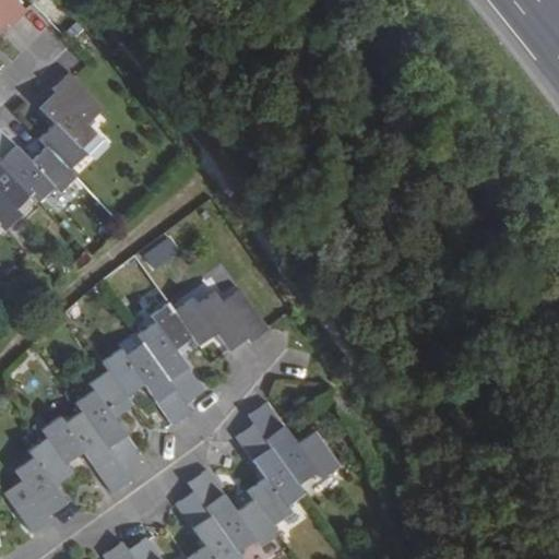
[(0,0),(0,28),(7,23),(10,27),(26,12),(13,0),(0,0)]
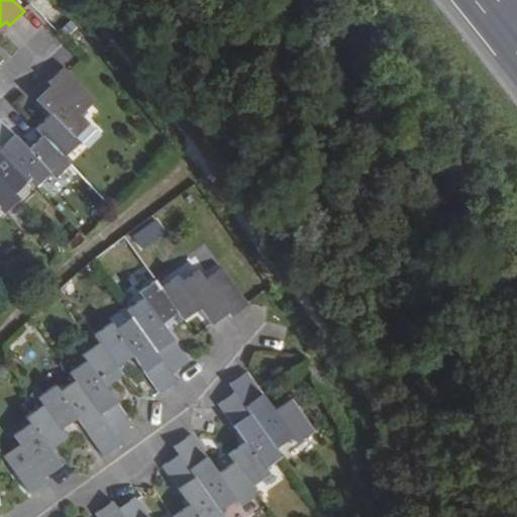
[(93,101),(67,74),(63,69),(46,83),(50,88),(36,101),(41,107),(50,116),(34,129),(41,136),(63,159),(77,144),(72,138),(87,124),(78,115),(93,101)]
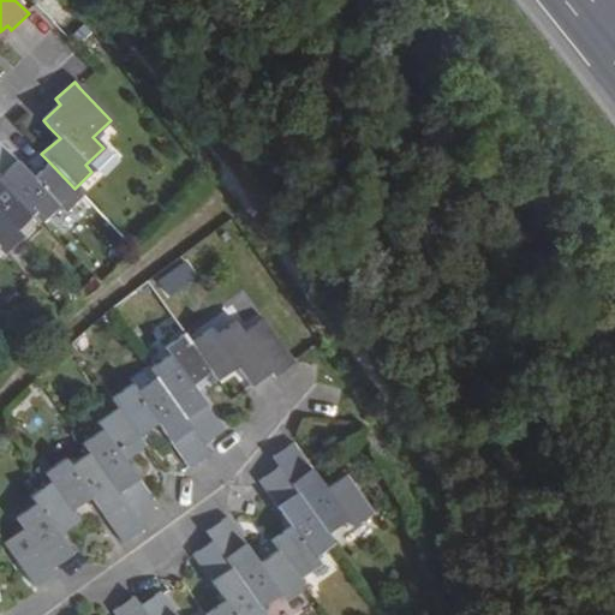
[(82,197),(75,189),(49,162),(33,179),(15,160),(0,144),(0,180),(34,215),(41,224),(59,207),(65,213),(82,197)]
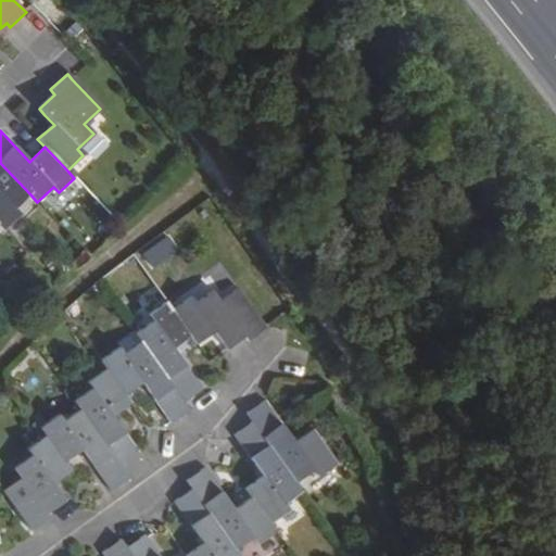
[(30,194),(0,163),(0,227),(2,229),(19,215),(13,210),(30,194)]
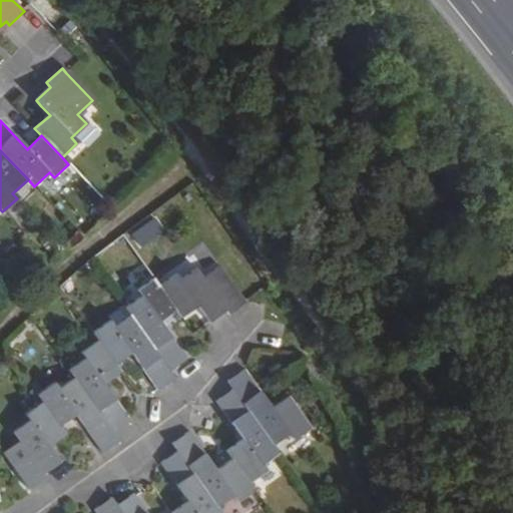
[(227,316),(244,305),(219,268),(202,280),(197,271),(180,281),(176,276),(158,287),(175,312),(179,318),(197,307),(203,316),(208,323),(224,312),(227,316)]
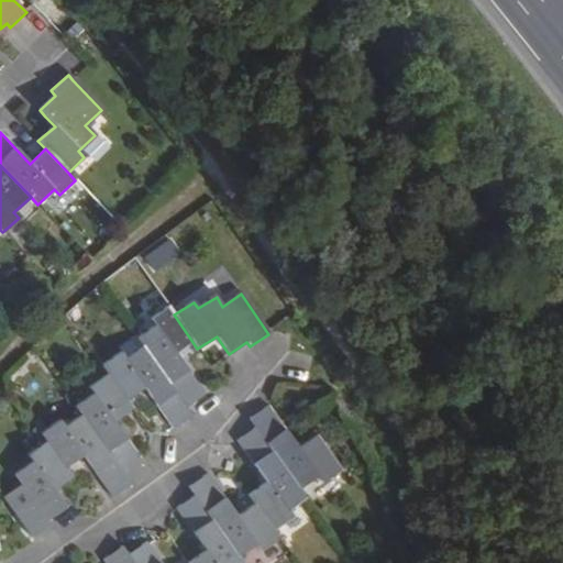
[(174,315),(168,307),(151,318),(154,324),(135,338),(141,345),(185,408),(203,396),(187,371),(175,354),(192,342),(174,315)]
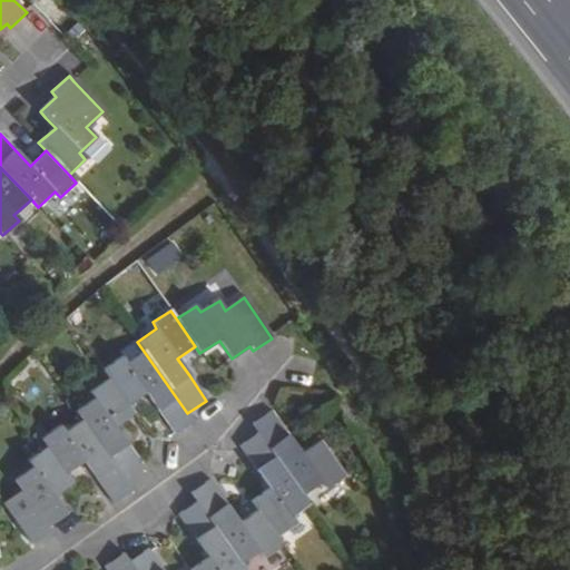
[(137,342),(136,340),(117,352),(120,357),(125,363),(143,350),(137,342)]
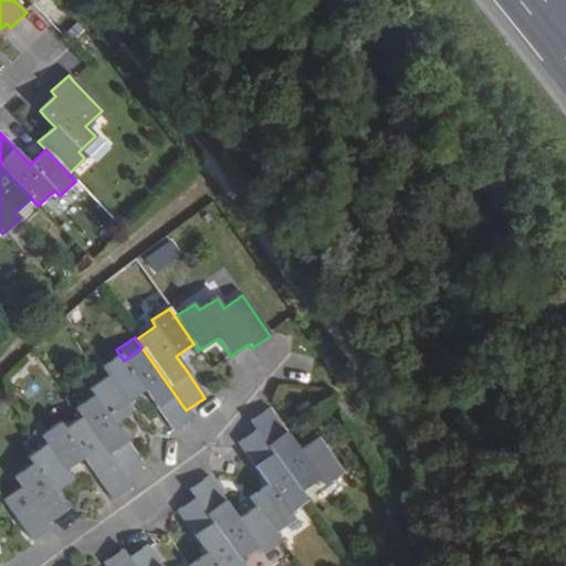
[(119,355),(102,367),(107,376),(126,402),(144,389),(161,416),(174,432),(192,420),(186,410),(142,347),(124,360),(119,355)]
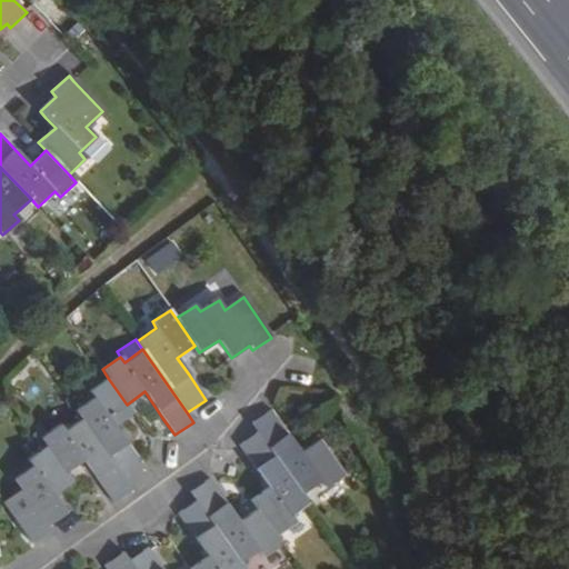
[(93,396),(76,408),(82,418),(126,480),(142,469),(126,443),(113,426),(132,412),(127,405),(108,378),(89,390),(93,396)]
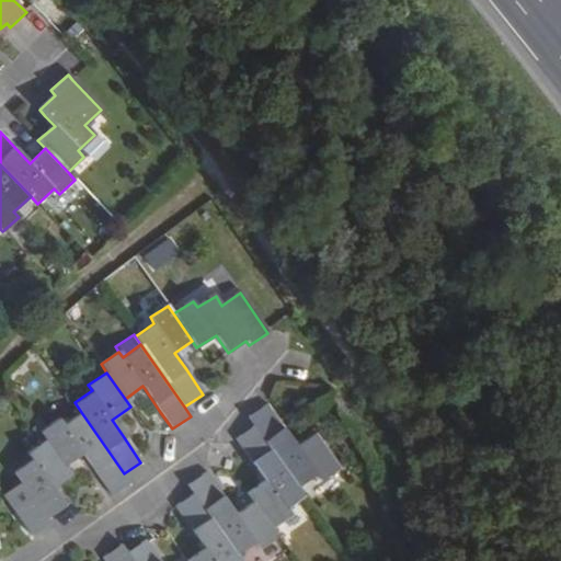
[(298,447),(286,431),(268,408),(250,420),(255,427),(299,489),(317,477),(321,482),(339,469),(316,436),(298,447)]
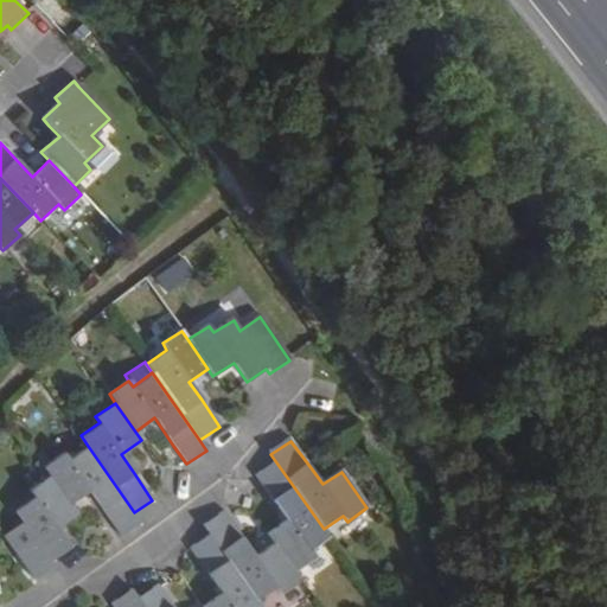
[(62,453),(43,466),(50,477),(70,505),(89,491),(102,509),(120,536),(139,522),(134,512),(88,446),(66,459),(62,453)]
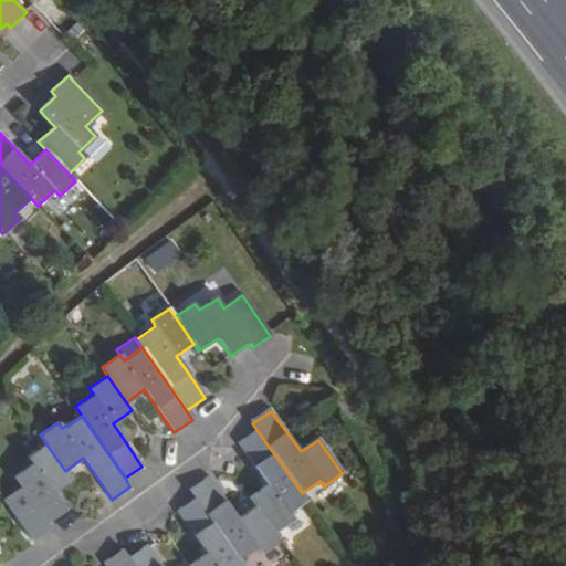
[(307,501),(302,493),(258,431),(240,444),(257,469),(269,486),(251,499),(257,507),(275,534),(294,521),(290,514),(307,501)]
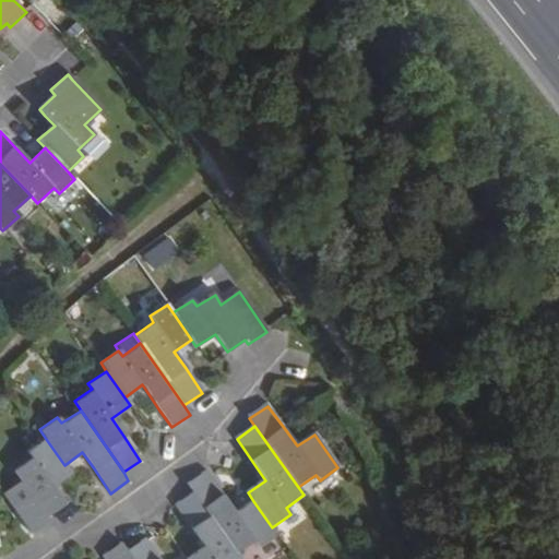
[(4,492),(15,510),(31,533),(48,521),(45,515),(63,502),(58,494),(51,486),(70,473),(64,465),(46,439),(28,451),(32,456),(14,471),(21,479),(4,492)]
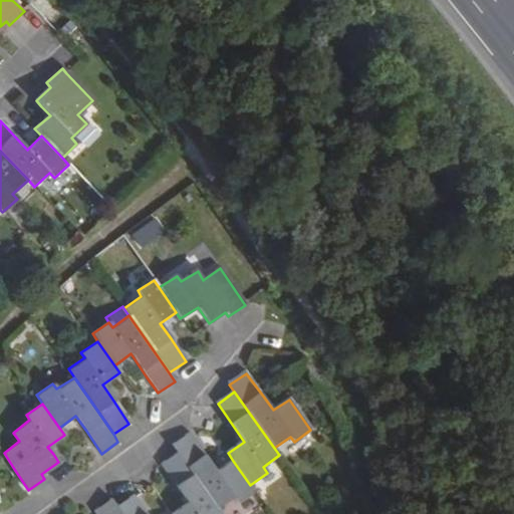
[(217,472),(200,449),(189,434),(174,446),(180,454),(219,510),(236,499),(240,504),(256,492),(250,485),(233,461),(217,472)]
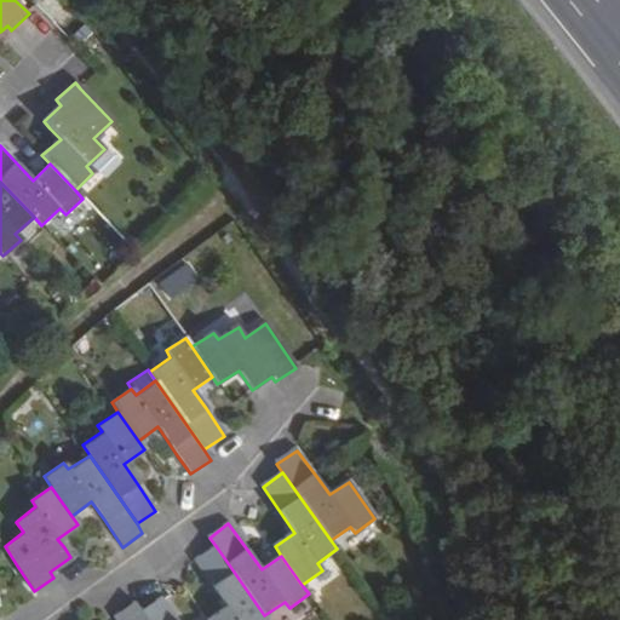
[(267,619),(264,615),(217,547),(196,562),(214,589),(228,606),(207,619),(206,619),(267,619)]
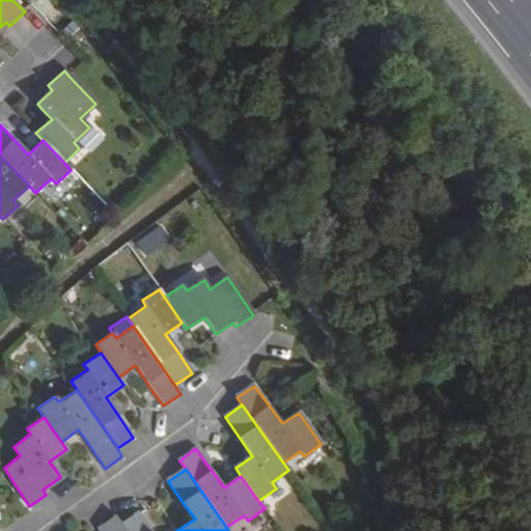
[(150,530),(149,529),(138,512),(122,525),(127,530),(150,530)]
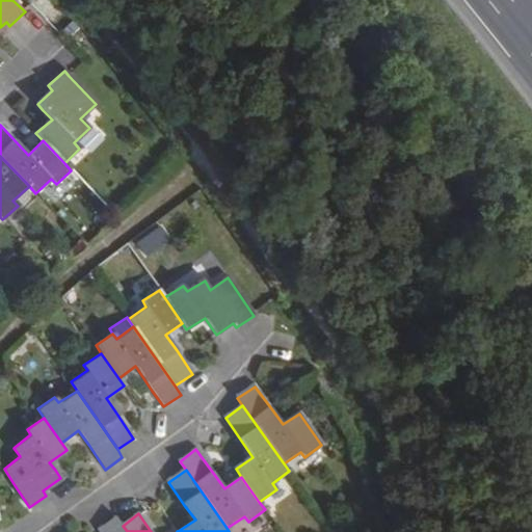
[(127,531),(123,526),(116,517),(99,530),(100,531),(127,531)]
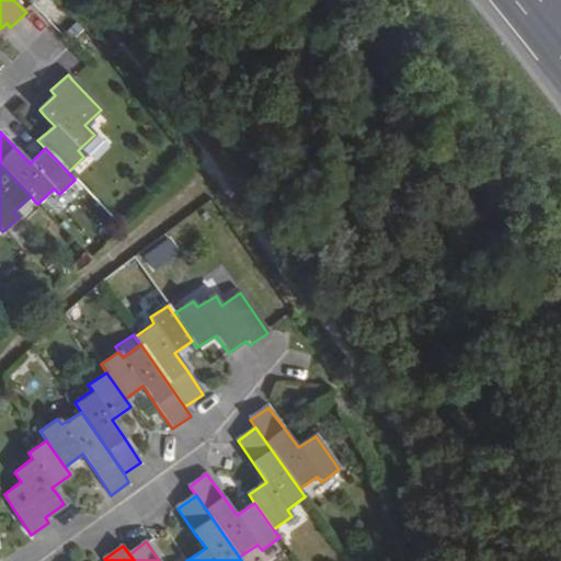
All buildings are outlined.
